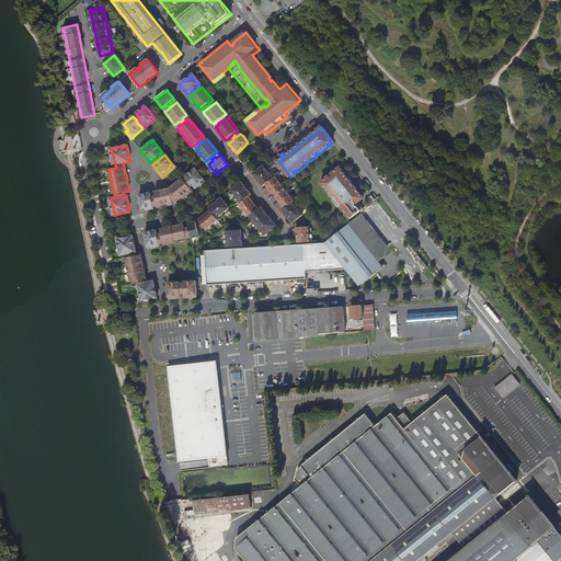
[(264,165),(253,174),(263,187),(266,185),(286,209),(283,212),(294,225),(304,216),(302,214),(299,209),(298,208),(294,204),(294,203),(296,202),(295,201),(290,196),(290,195),(286,190),(285,189),(282,184),(281,183),(276,178),(274,179),(274,178),(270,173),(268,171),(264,167),(264,165)]
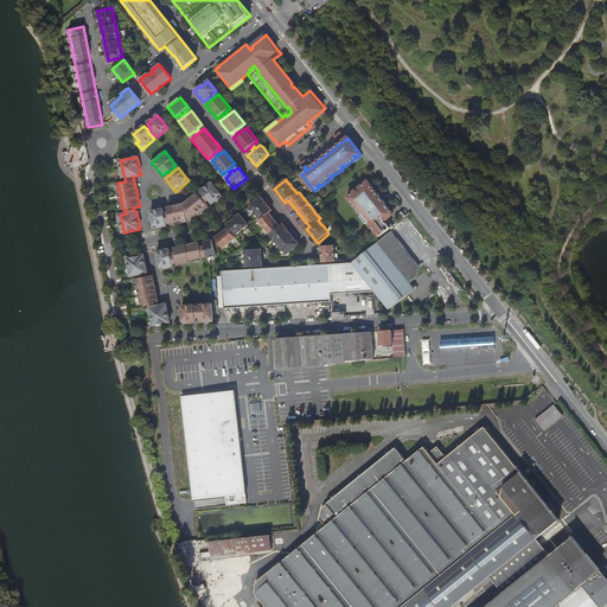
[(203,192),(202,193),(200,195),(206,202),(208,202),(210,199),(213,204),(224,196),(218,190),(212,181),(202,190),(203,192)]
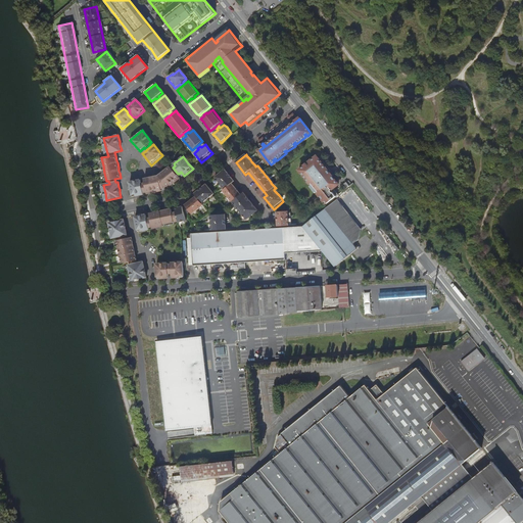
[(336,198),(339,195),(335,189),(340,185),(338,184),(342,181),(340,179),(337,181),(318,157),(300,171),(325,201),(326,201),(328,204),(329,203),(336,198)]
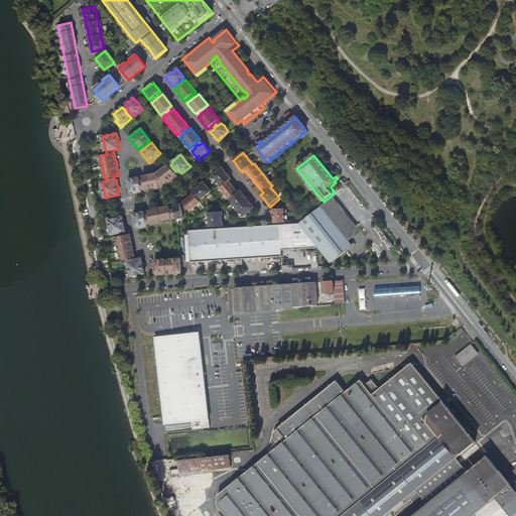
[(157,173),(143,176),(144,181),(146,188),(146,190),(160,187),(159,180),(161,180),(162,179),(167,184),(178,175),(175,171),(170,165),(169,164),(157,173)]
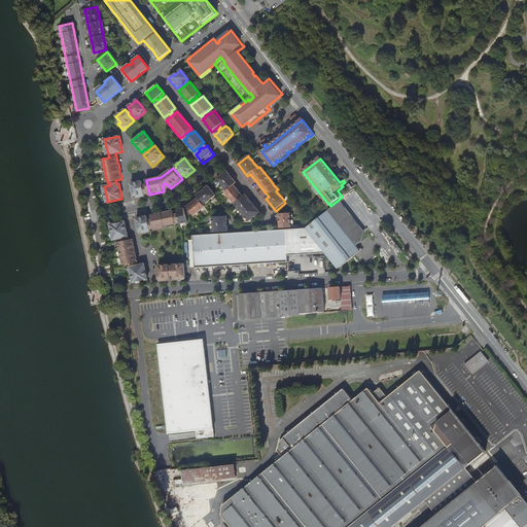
[(227,171),(217,179),(218,179),(221,184),(223,186),(226,190),(227,190),(225,192),(226,194),(230,198),(231,199),(234,203),(235,204),(235,203),(236,205),(240,209),(241,210),(244,215),(245,216),(249,221),(250,221),(260,212),(257,208),(255,210),(254,208),(256,207),(252,202),(251,201),(250,199),(246,195),(244,197),(241,192),(239,190),(238,189),(235,185),(237,183),(234,178),(233,177),(231,175),(227,171)]
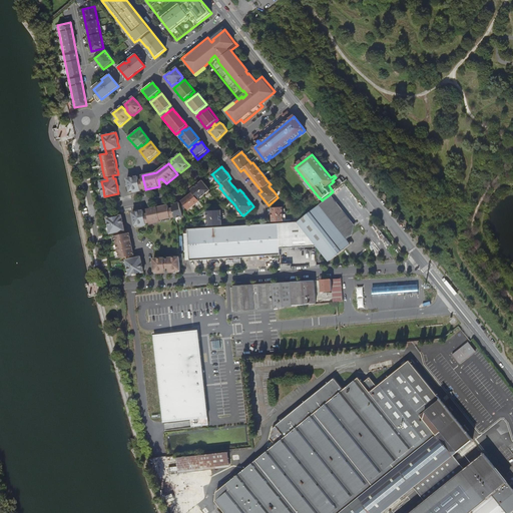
[(143,180),(140,181),(139,176),(128,178),(129,185),(131,192),(142,190),(141,188),(143,188),(145,187),(143,180)]
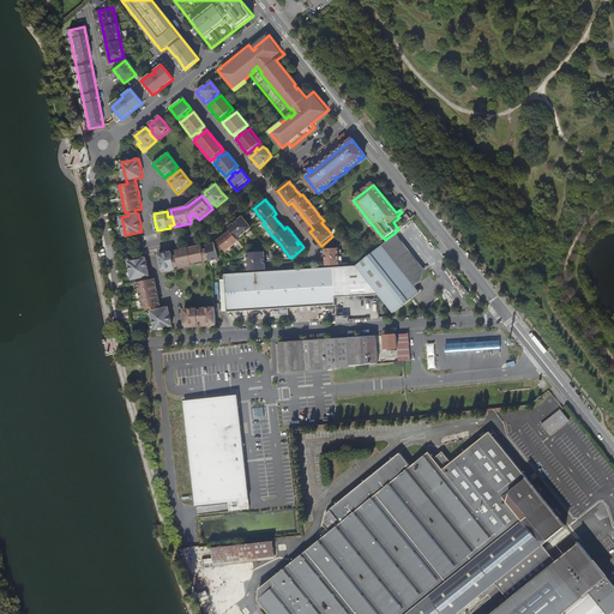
[(233,247),(234,246),(235,248),(241,245),(239,242),(240,241),(239,239),(245,234),(246,233),(252,229),(253,228),(244,216),(240,218),(234,223),(229,228),(232,230),(218,241),(220,242),(218,244),(216,245),(216,244),(208,245),(209,250),(209,251),(211,260),(211,262),(218,260),(220,260),(218,252),(222,251),(224,248),(227,252),(228,252),(229,253),(234,250),(233,247)]
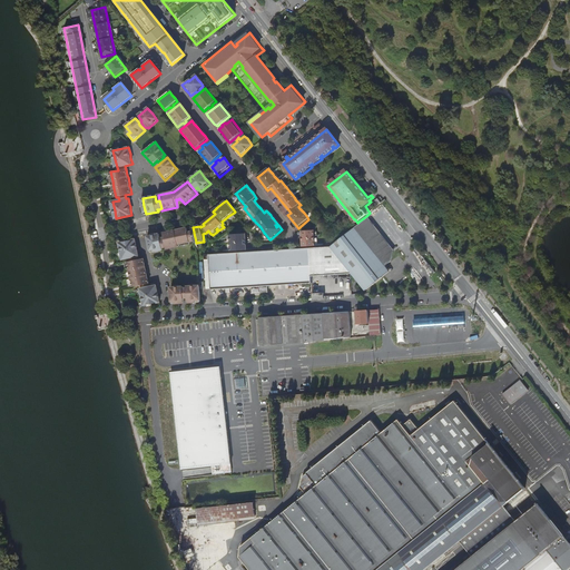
[(324,248),(325,276),(351,275),(354,275),(367,292),(391,273),(386,267),(392,263),(394,252),(369,218),(332,247),(324,248)]
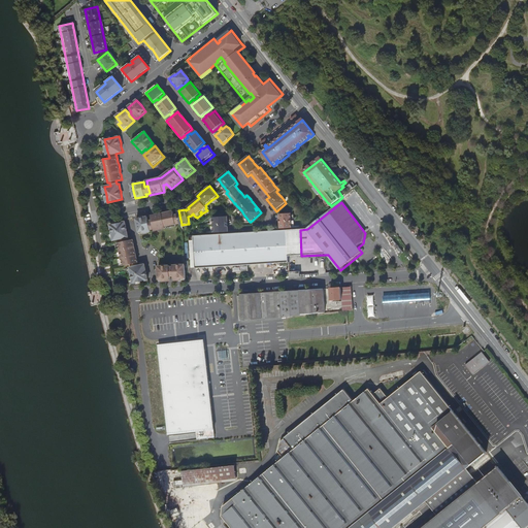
[(179,215),(175,216),(174,211),(152,217),(153,221),(155,230),(156,231),(177,226),(177,225),(182,224),(179,216),(179,215)]
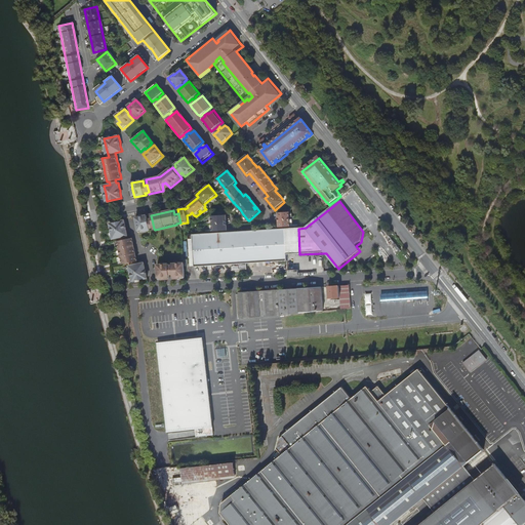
[(290,212),(279,213),(279,218),(279,220),(280,223),(280,228),(291,227),(291,219),(291,213),(290,212)]
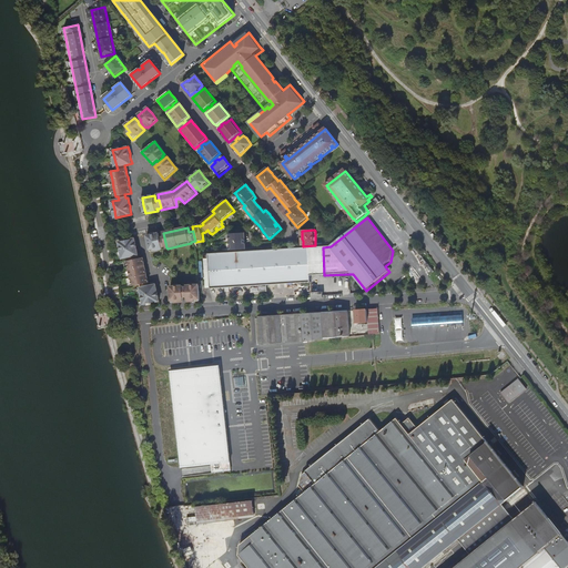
[(164,237),(161,239),(160,234),(148,236),(150,244),(151,252),(163,250),(163,247),(164,247),(166,247),(164,237)]
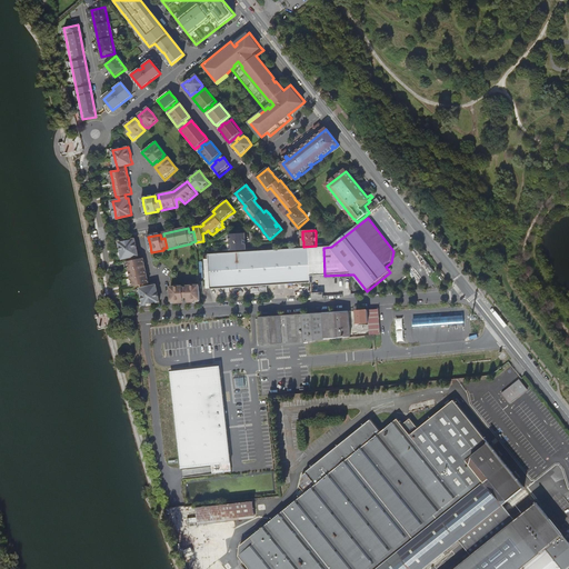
[(246,235),(230,235),(230,237),(230,243),(231,245),(231,251),(247,251),(247,245),(246,242),(246,240),(246,235)]
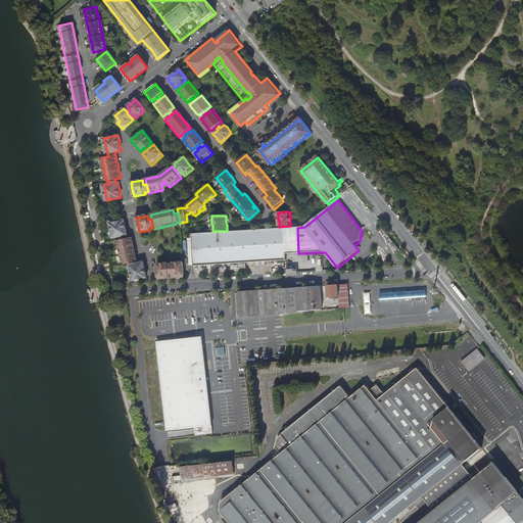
[(125,220),(110,223),(113,238),(119,237),(120,240),(117,241),(123,264),(130,262),(130,265),(133,280),(147,277),(144,262),(137,264),(137,260),(133,237),(127,239),(127,236),(128,235),(125,220)]
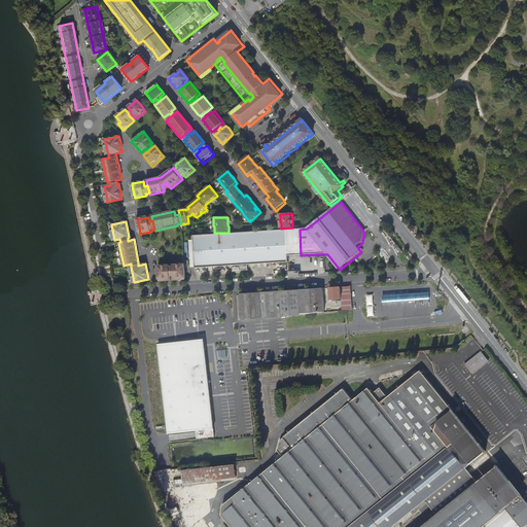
[(287,231),(289,256),(301,255),(300,230),(287,231)]
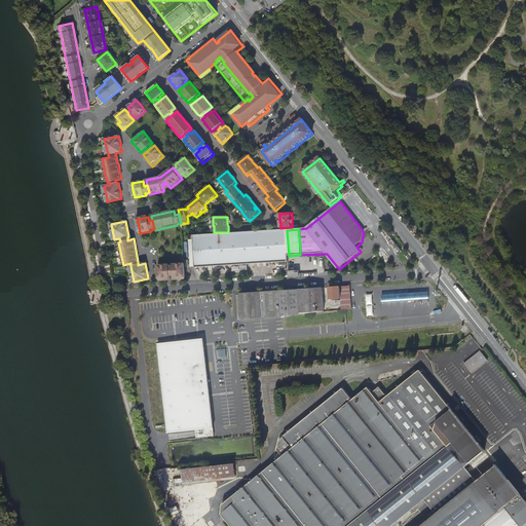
[(192,236),(194,268),(254,265),(289,262),(289,256),(287,230),(251,232),(192,236)]
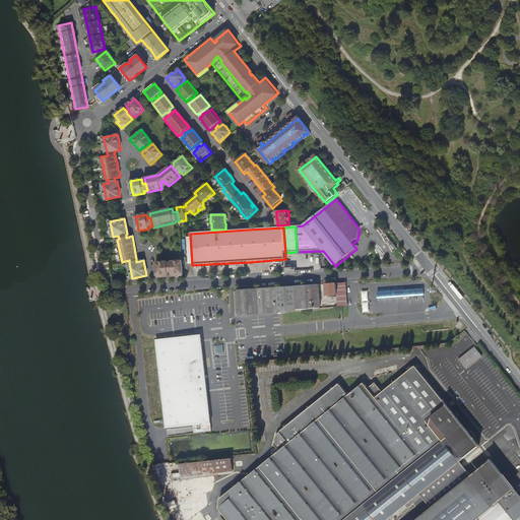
[(168,261),(156,262),(157,277),(170,276),(169,272),(169,271),(171,270),(170,263),(169,263),(168,261)]
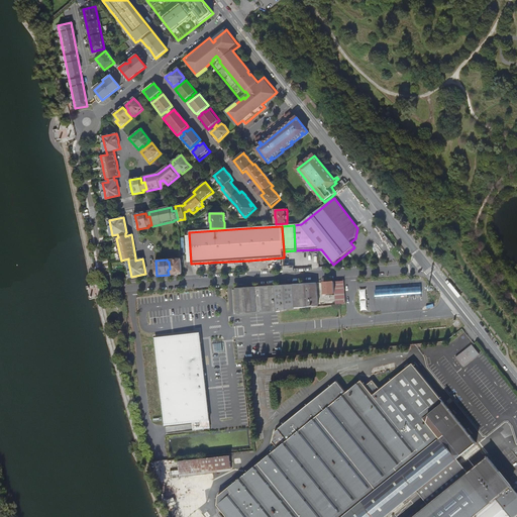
[(183,274),(182,260),(171,260),(171,262),(172,270),(172,275),(183,274)]
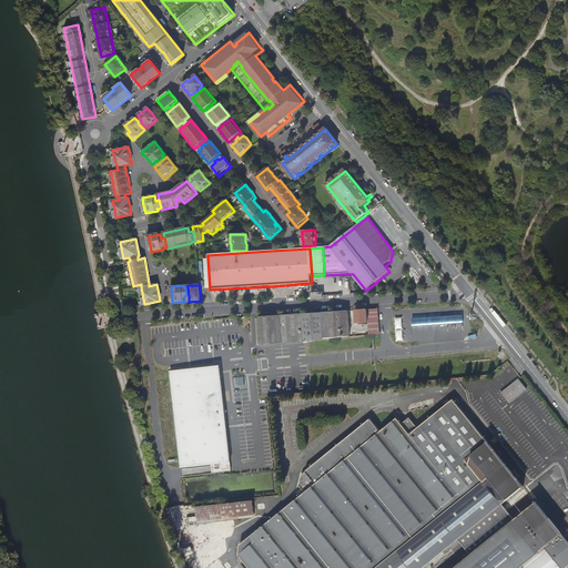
[(357,310),(358,322),(369,322),(371,334),(373,334),(382,333),(379,308),(357,310)]
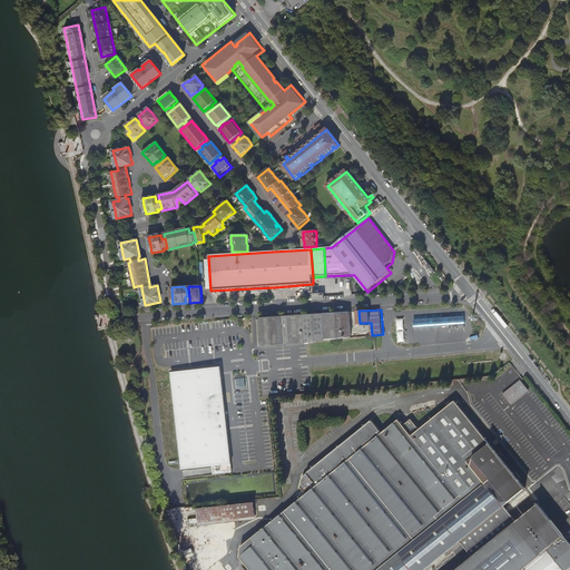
[(325,313),(327,340),(336,338),(353,337),(351,311),(325,313)]
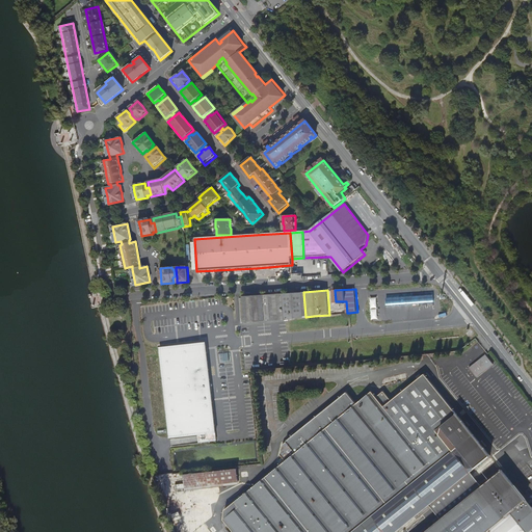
[(284,293),(286,319),(300,318),(306,317),(303,292),(284,293)]
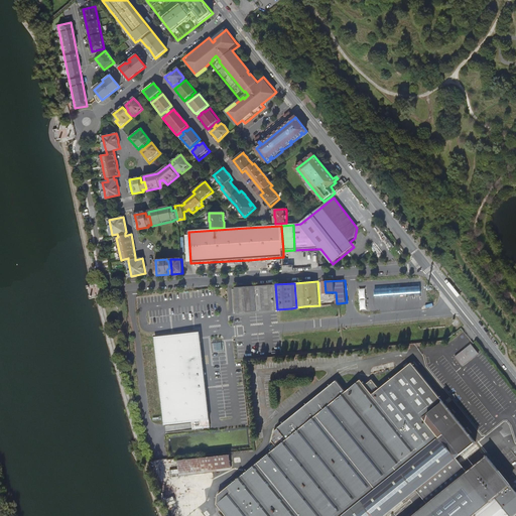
[(257,285),(259,311),(277,309),(275,284),(257,285)]
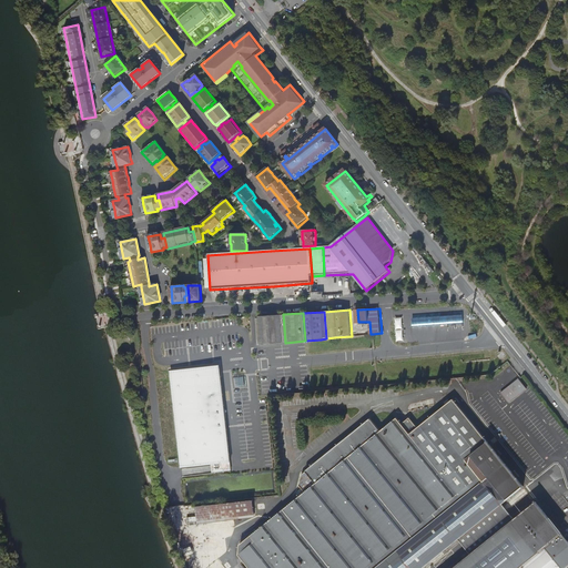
[(260,322),(261,335),(262,345),(285,343),(283,314),(260,316),(260,322)]
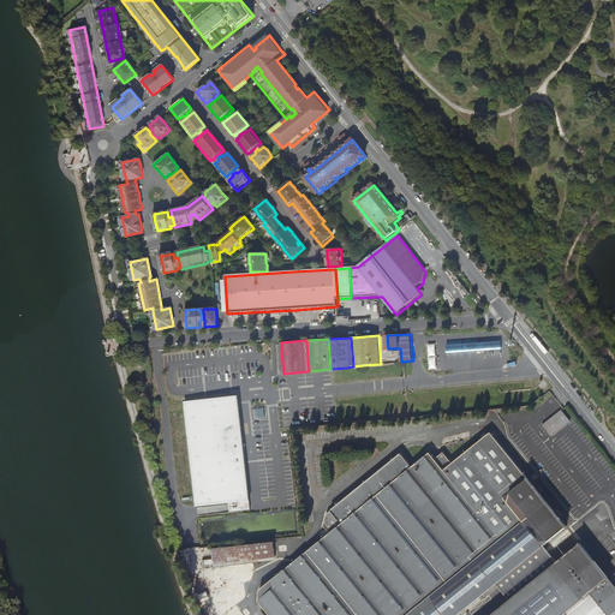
[(502,340),(447,342),(447,351),(502,348),(502,340)]
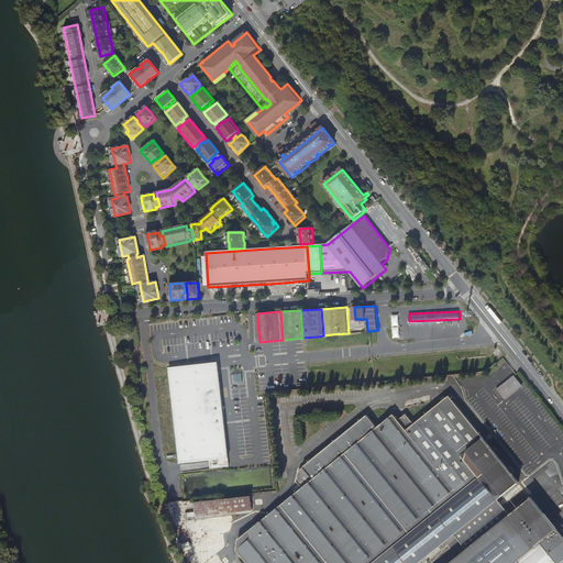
[(227,457),(217,362),(167,366),(177,463),(209,460),(227,457)]
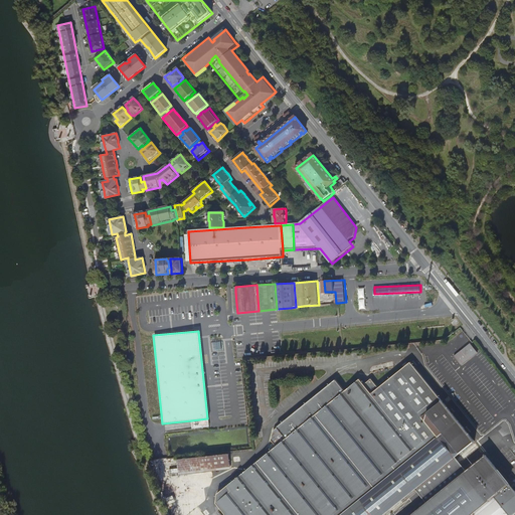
[(454,356),(461,365),(477,353),(470,343),(454,356)]
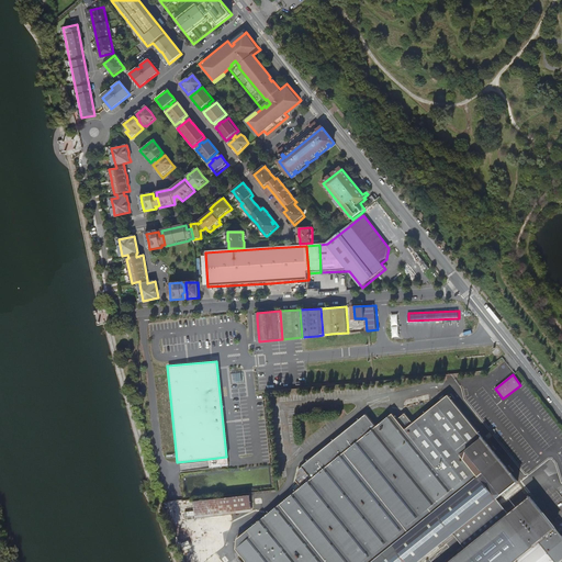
[(304,465),(314,476),(303,485),(239,537),(236,548),(247,561),(417,561),(519,481),(450,394),(415,423),(407,413),(400,418),(394,412),(378,425),(369,413),(304,465)]
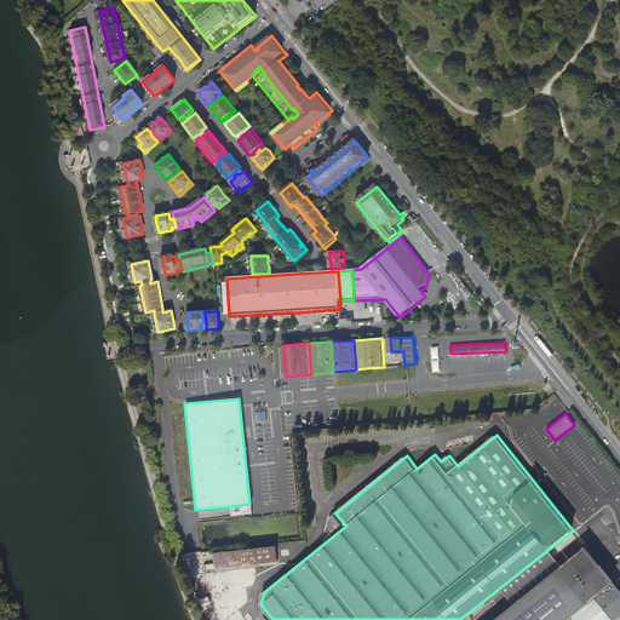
[(250,504),(230,506),(231,516),(251,514),(250,504)]
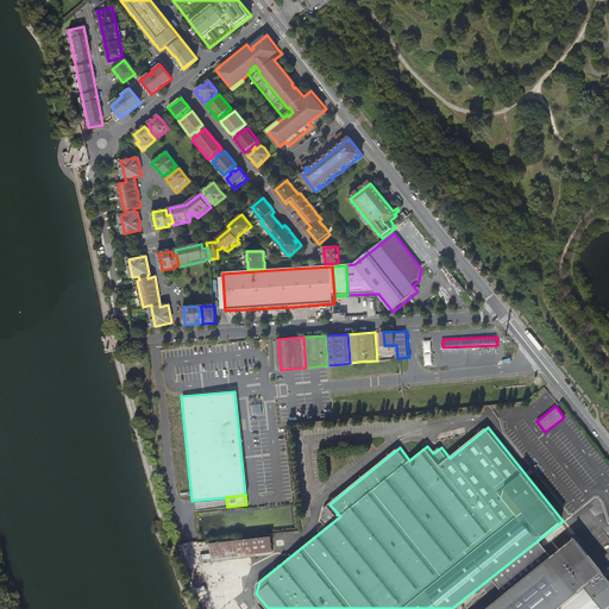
[(326,508),(322,519),(328,526),(340,516),(330,504),(326,508)]
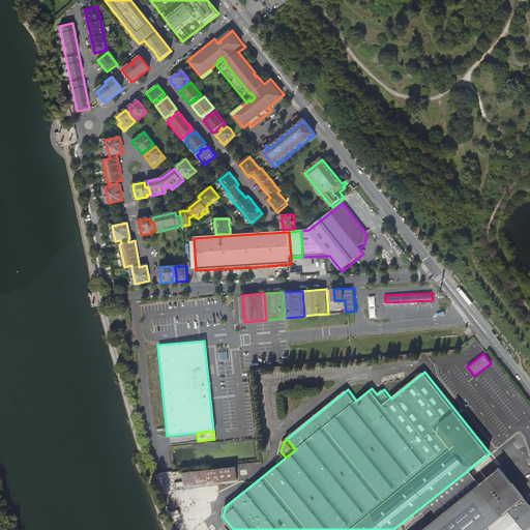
[(183,473),(184,484),(218,480),(237,478),(236,467),(183,473)]
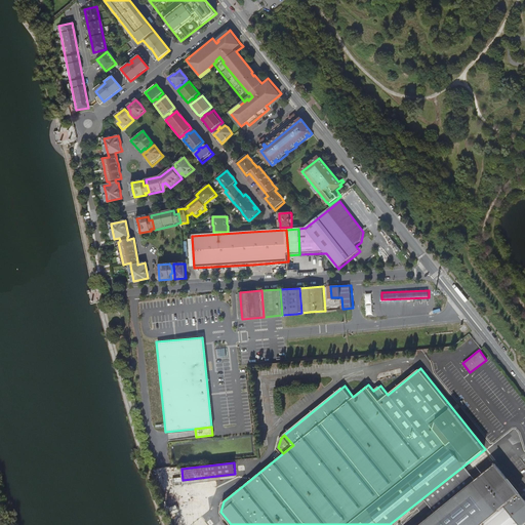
[(524,499),(496,463),(419,524),(522,524),(524,522),(524,499)]
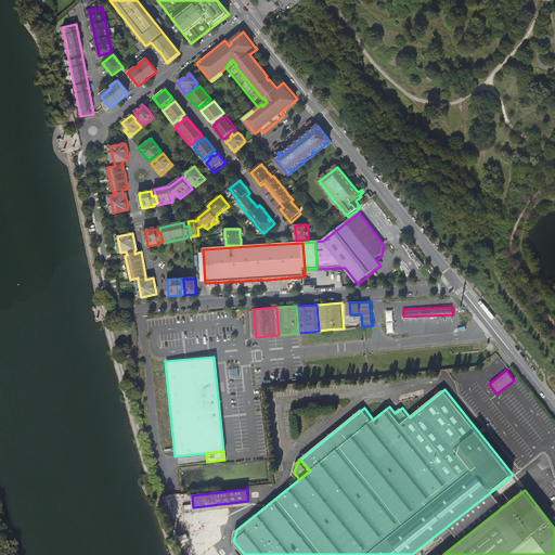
[(193,510),(195,520),(190,521),(192,542),(203,541),(204,554),(209,554),(221,554),(217,518),(230,517),(229,505),(193,510)]
